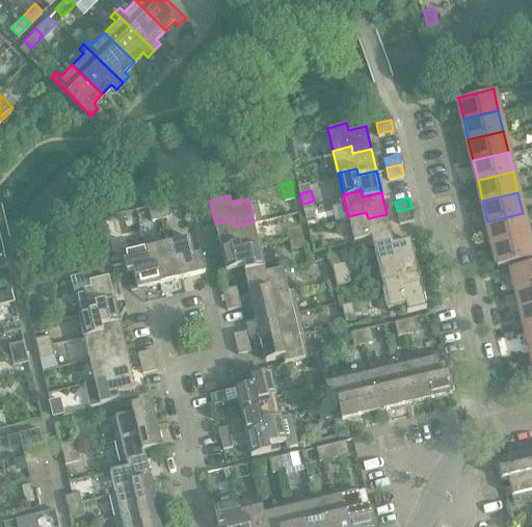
[(167,199),(157,202),(161,215),(170,213),(167,199)]
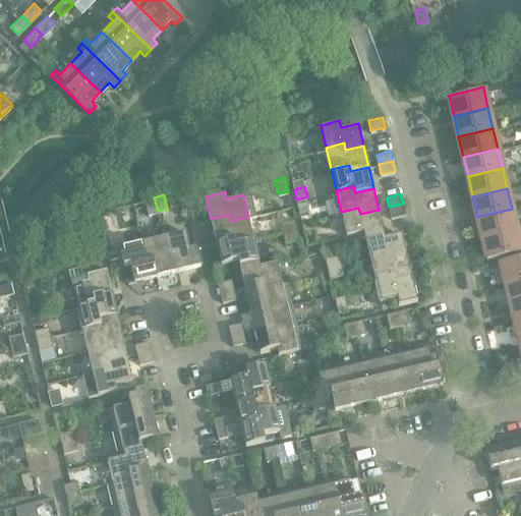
[(158,211),(154,197),(145,199),(148,214),(158,211)]
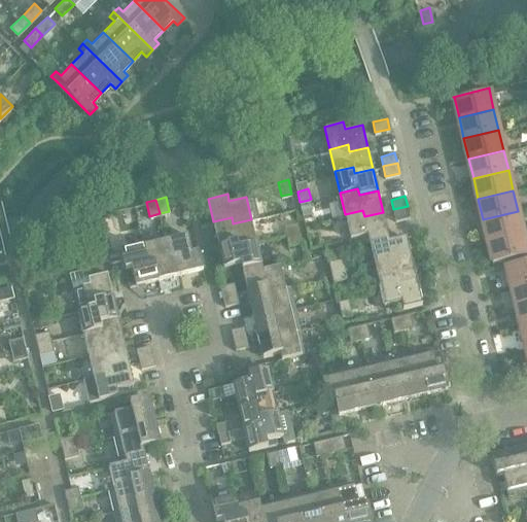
[(309,200),(300,202),(303,213),(312,211),(309,200)]
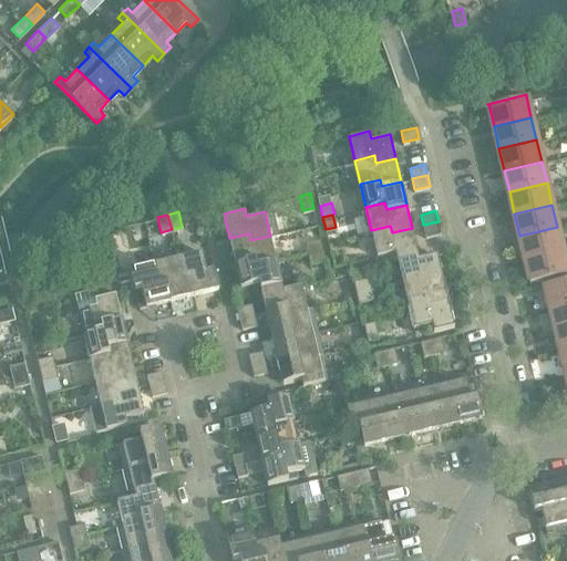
[(439,221),(423,225),(425,236),(441,232),(439,221)]
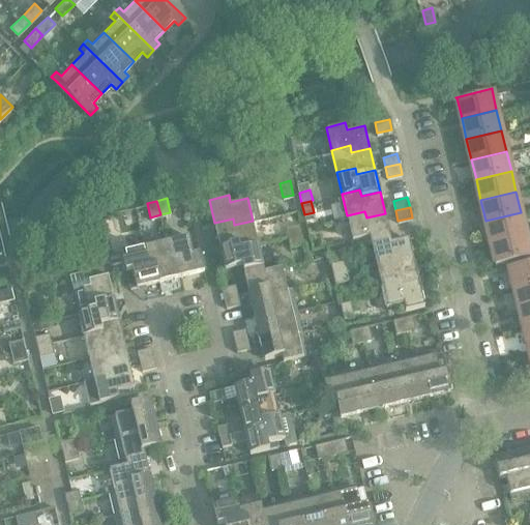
[(364,211),(347,215),(352,238),(369,234),(371,239),(390,235),(385,213),(366,217),(364,211)]
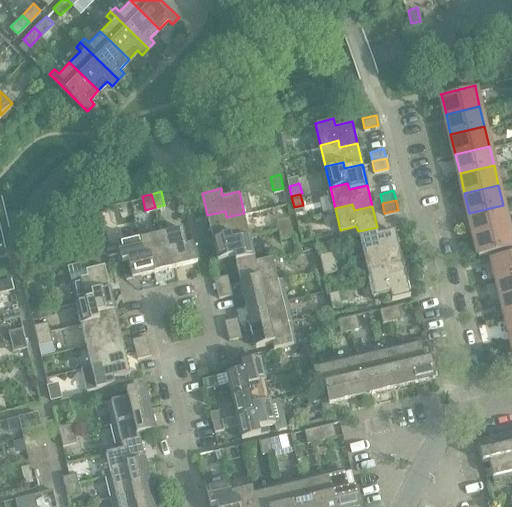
[(503,205),(469,213),(474,233),(508,225),(503,205)]
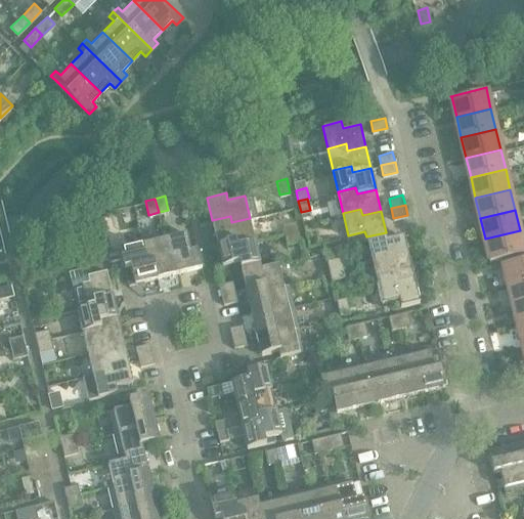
[(230,216),(212,220),(217,242),(235,238),(236,244),(255,240),(250,218),(231,222),(230,216)]
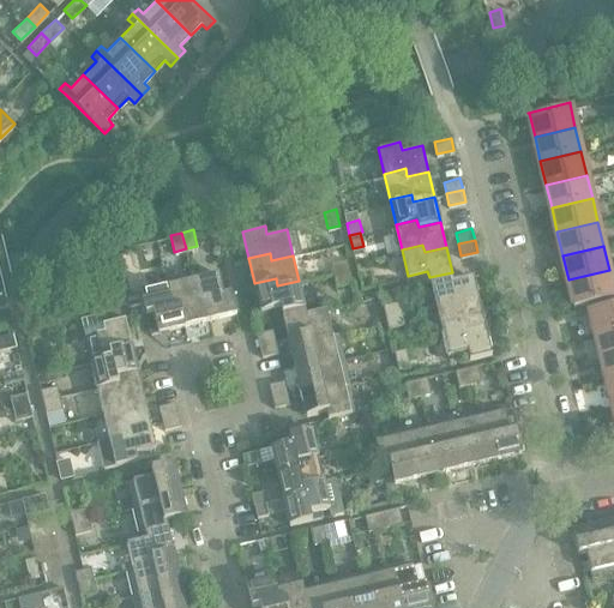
[(347,257),(330,260),(333,272),(349,269),(347,257)]
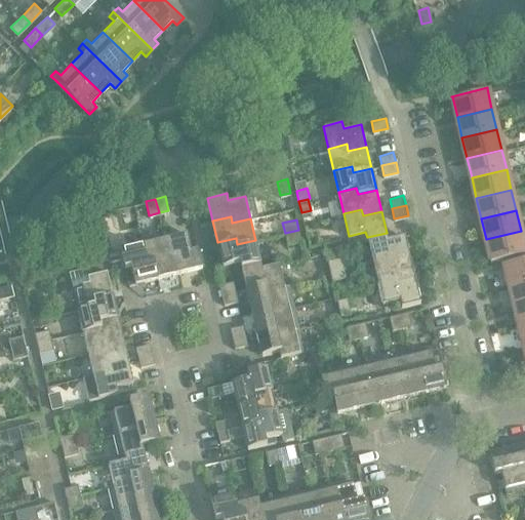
[(298,230),(285,233),(287,243),(301,239),(298,230)]
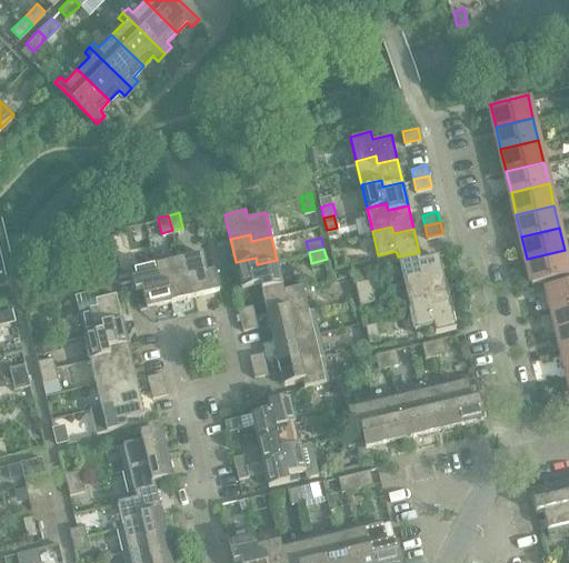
[(568,270),(565,250),(527,259),(531,280),(531,281),(568,272),(568,270)]
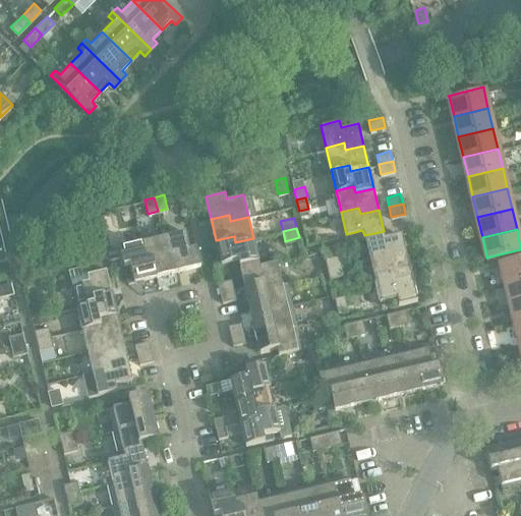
[(174,251),(178,269),(200,264),(196,245),(189,246),(185,230),(163,235),(167,252),(174,251)]
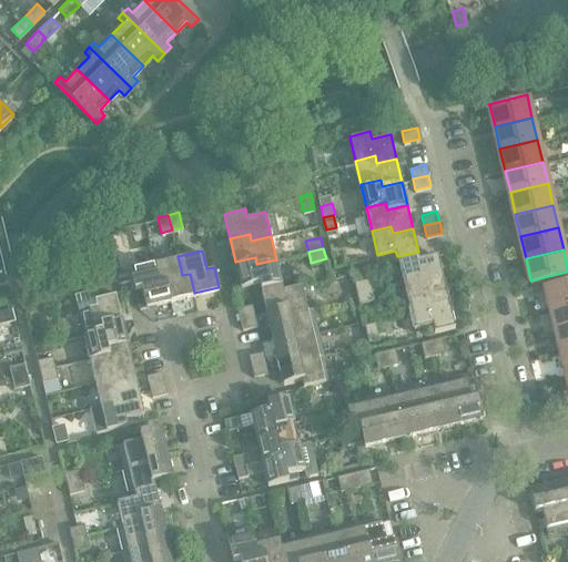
[(418,252),(397,256),(403,279),(422,275),(424,282),(444,277),(438,253),(419,257),(418,252)]
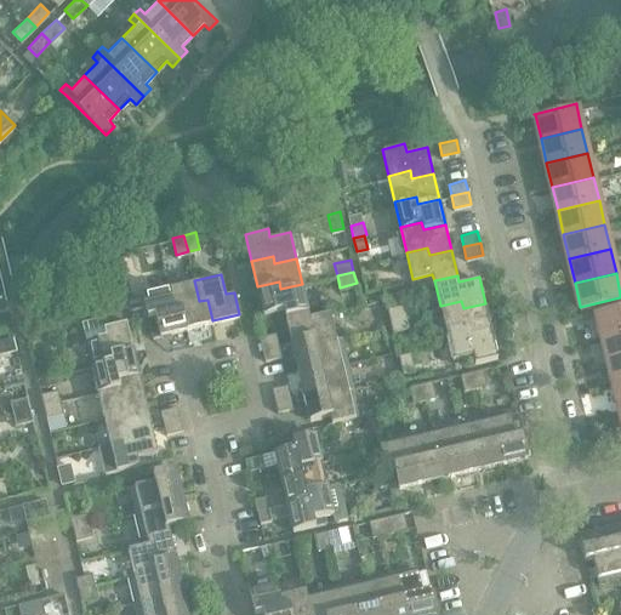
[(194,280),(169,286),(174,307),(182,306),(187,326),(212,320),(208,300),(199,301),(194,280)]
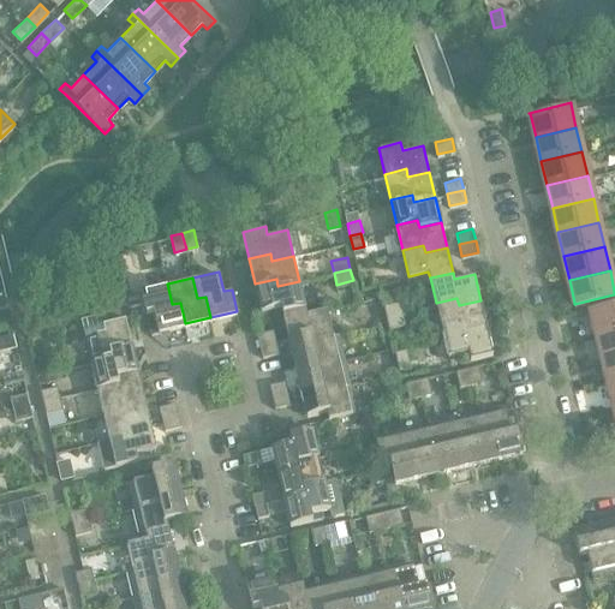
[(276,279),(255,284),(261,310),(281,305),(282,311),(305,306),(299,281),(278,286),(276,279)]
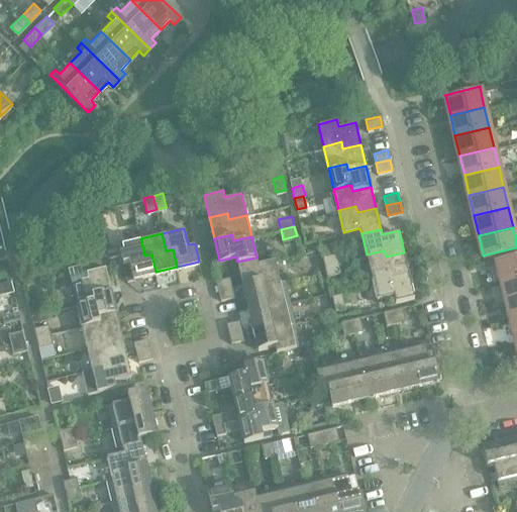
[(140,238),(100,247),(101,251),(108,256),(120,253),(123,263),(129,261),(133,278),(156,272),(151,254),(144,256),(140,238)]
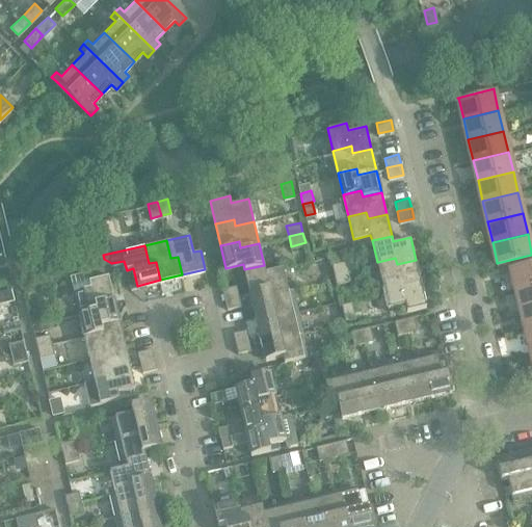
[(395,258),(377,262),(382,284),(400,280),(402,286),(421,282),(416,260),(397,264),(395,258)]
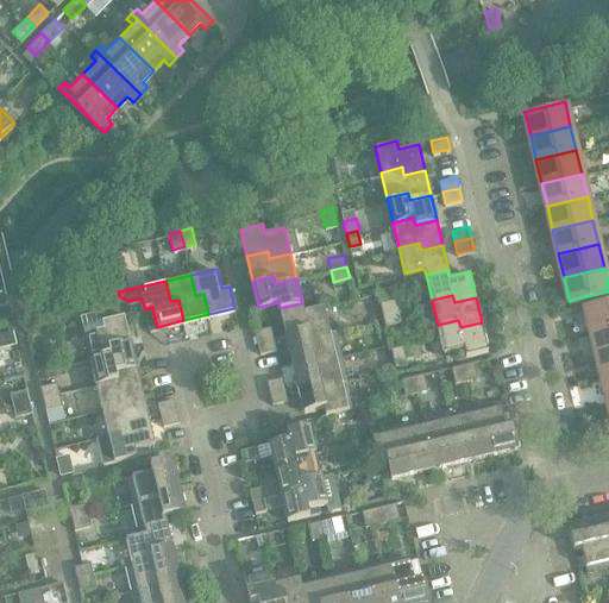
[(396,296),(380,300),(382,312),(399,308),(396,296)]
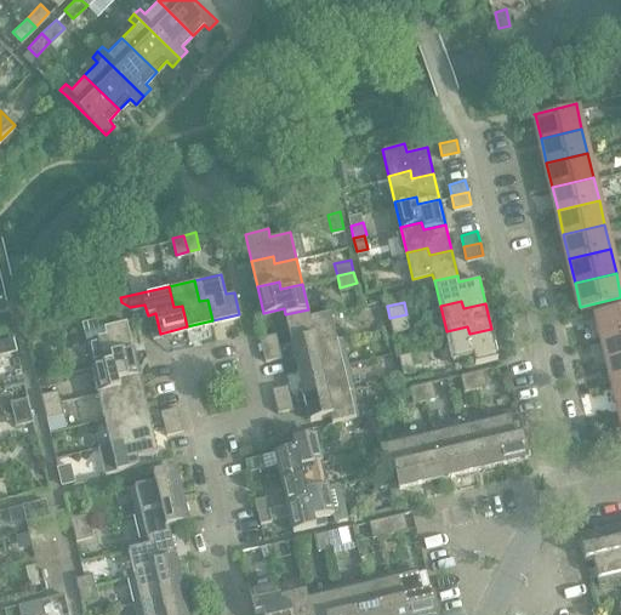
[(620,330),(620,303),(596,309),(596,311),(597,311),(602,335),(620,330)]
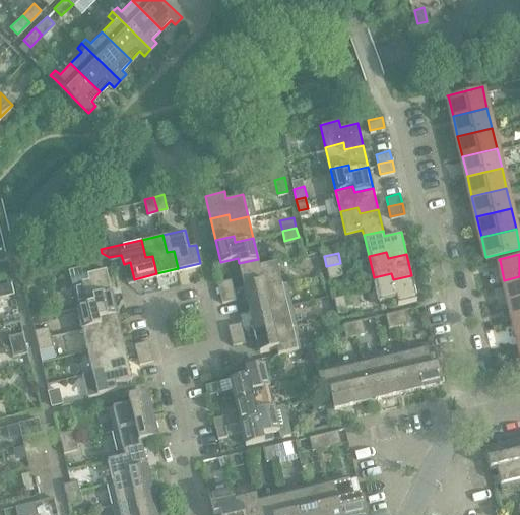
[(258,259),(239,263),(244,284),(262,280),(263,287),(281,282),(281,281),(276,260),(259,264),(258,259)]
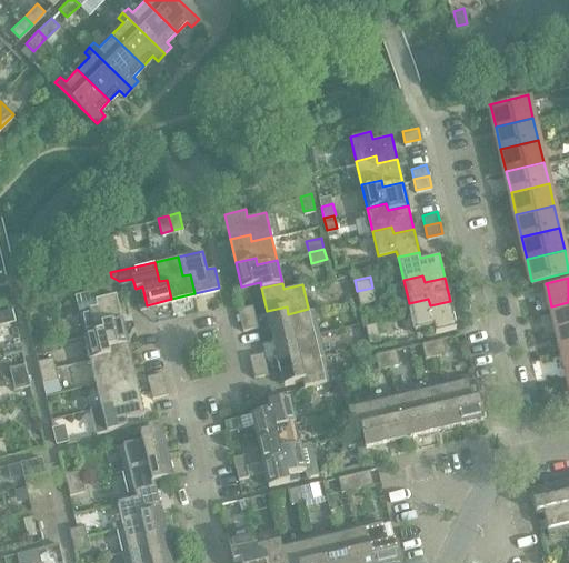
[(97,305),(78,310),(85,334),(103,330),(102,322),(121,318),(115,289),(107,284),(92,288),(97,305)]
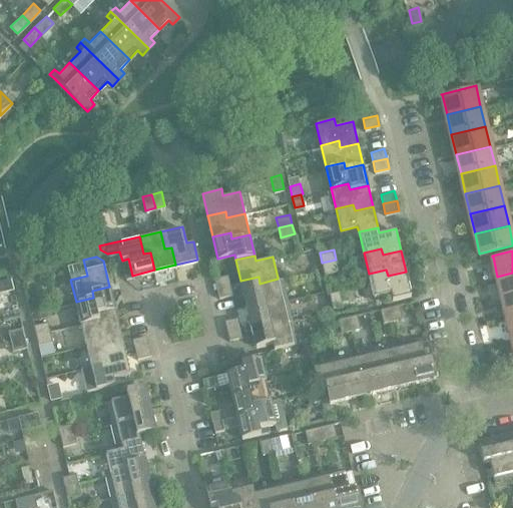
[(336,260),(322,263),(325,273),(338,269),(336,260)]
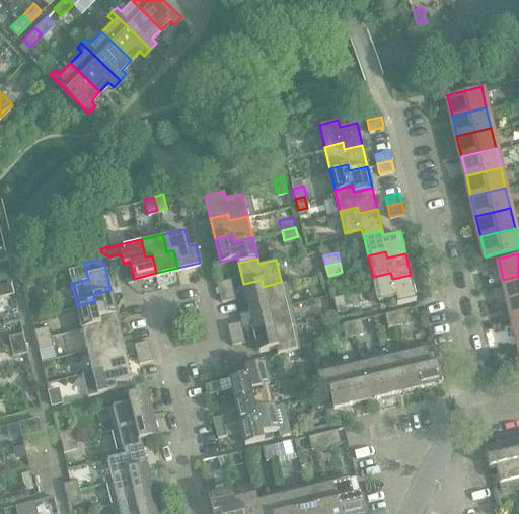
[(390,273),(373,277),(378,299),(395,295),(396,302),(416,297),(411,275),(392,279),(390,273)]
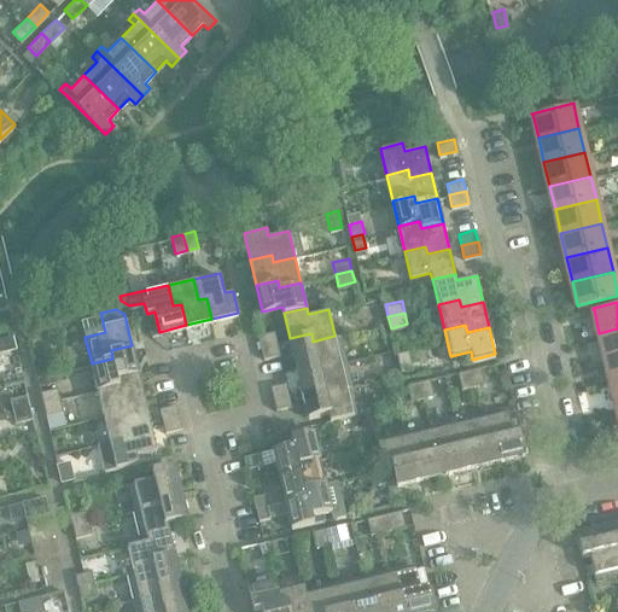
[(617,328),(599,333),(605,357),(617,354),(617,328)]
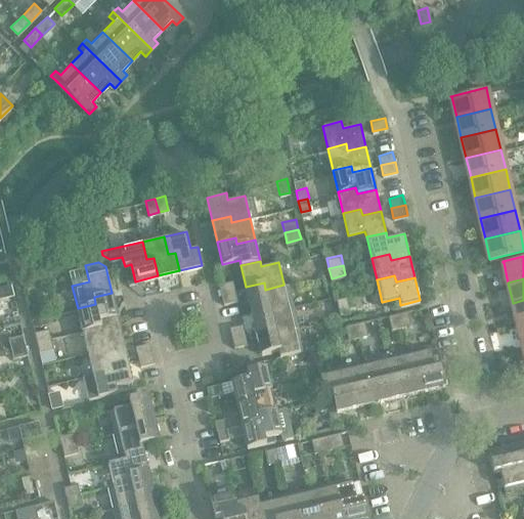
[(233,279),(219,283),(221,293),(235,290),(233,279)]
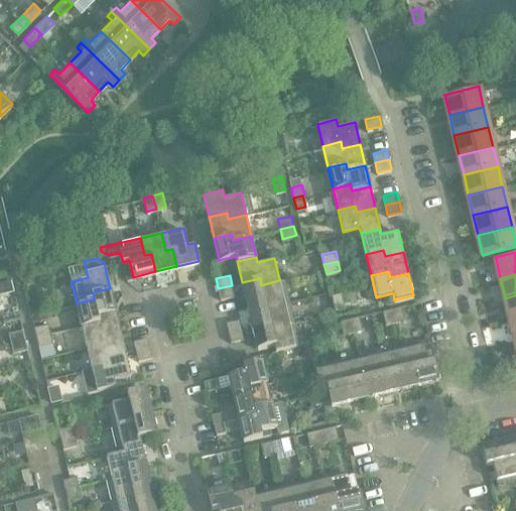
[(10,278),(0,280),(0,292),(13,289),(10,278)]
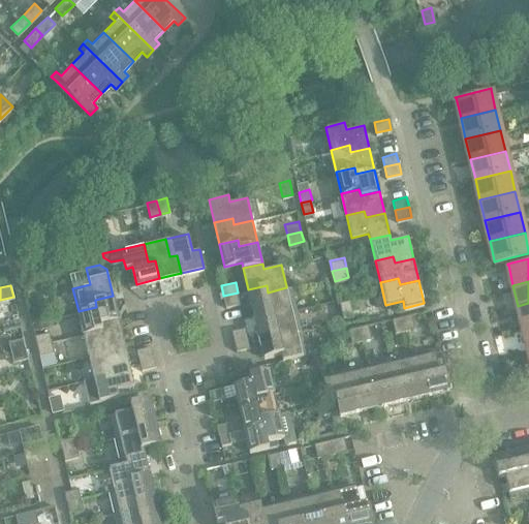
[(290,285),(286,286),(286,287),(268,293),(267,285),(248,289),(253,311),(272,307),(273,314),(297,308),(290,285)]
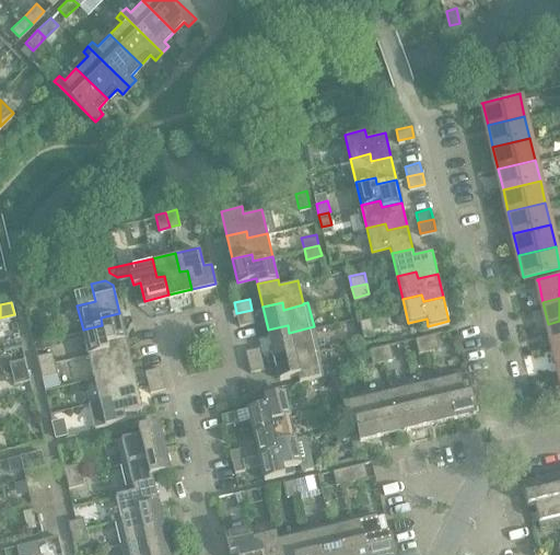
[(252,310),(236,313),(240,324),(254,320),(252,310)]
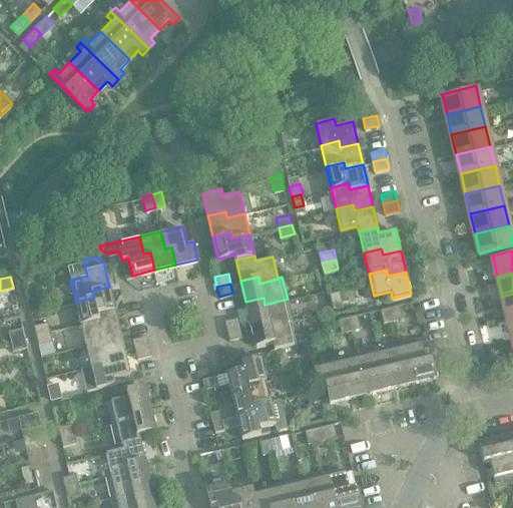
[(93,298),(76,302),(81,323),(98,319),(97,312),(114,308),(109,287),(92,291),(93,298)]
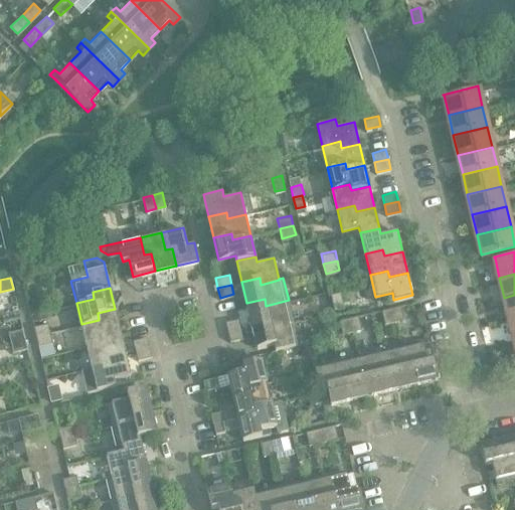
[(340,291),(330,293),(334,307),(344,305),(340,291)]
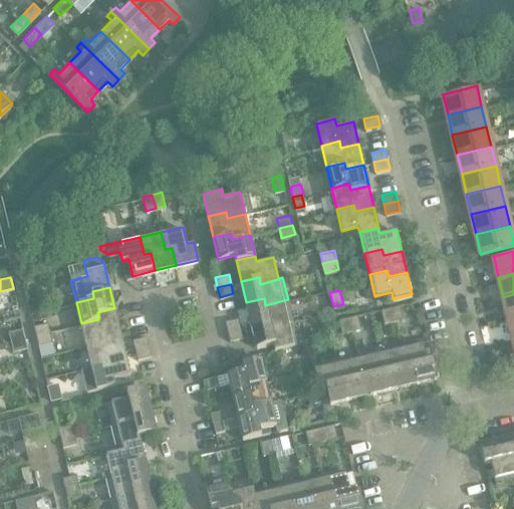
[(513,294),(503,297),(508,316),(513,314),(513,294)]
